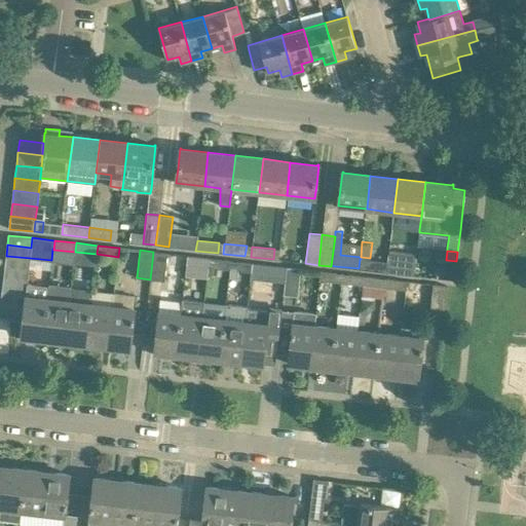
[(167,253),(153,252),(150,279),(164,280),(167,253)]
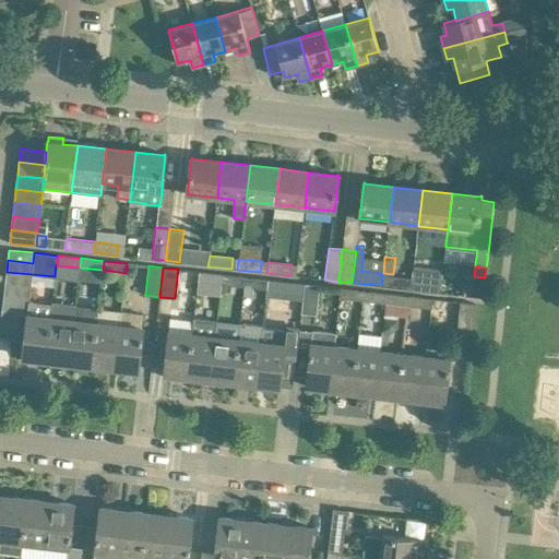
[(440,294),(442,274),(414,271),(413,278),(412,278),(411,289),(440,294)]
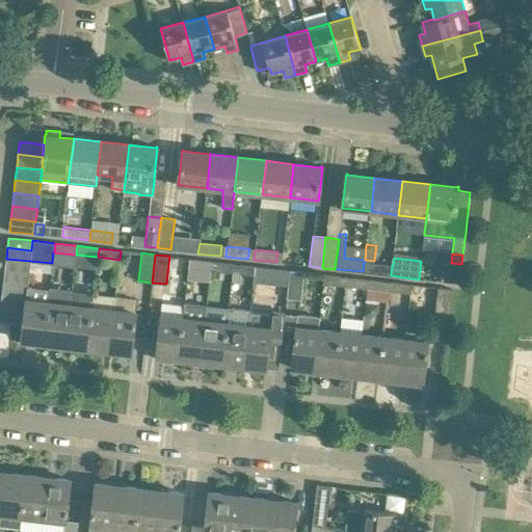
[(29,270),(30,261),(6,259),(5,270),(29,273),(29,270)]
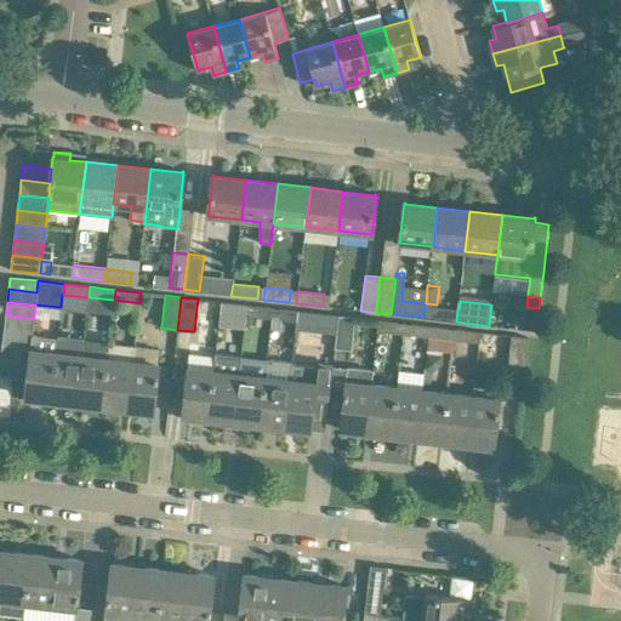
[(238,314),(239,305),(222,302),(221,313),(238,314)]
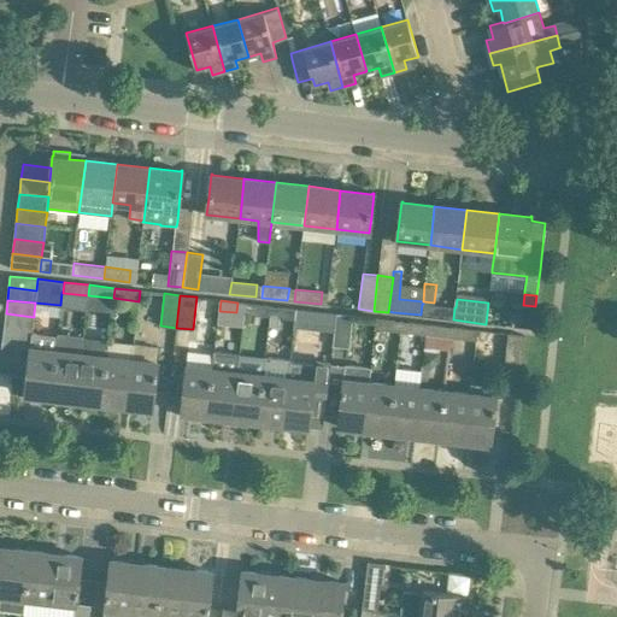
[(263,316),(264,306),(245,304),(244,313),(245,313),(263,316)]
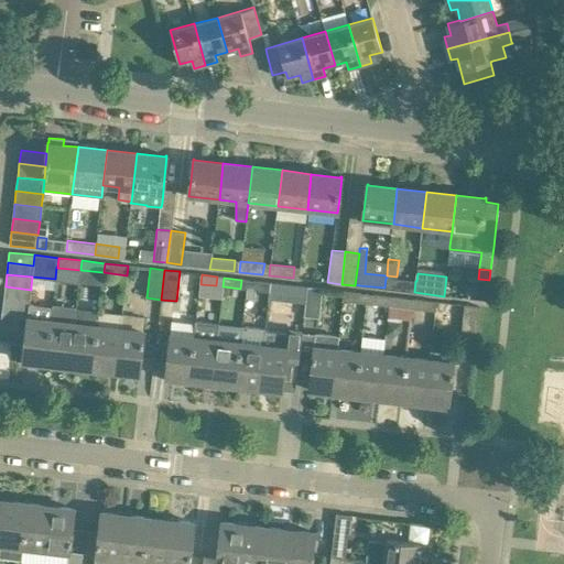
[(409,280),(387,278),(386,278),(384,288),(386,288),(386,290),(407,292),(409,280)]
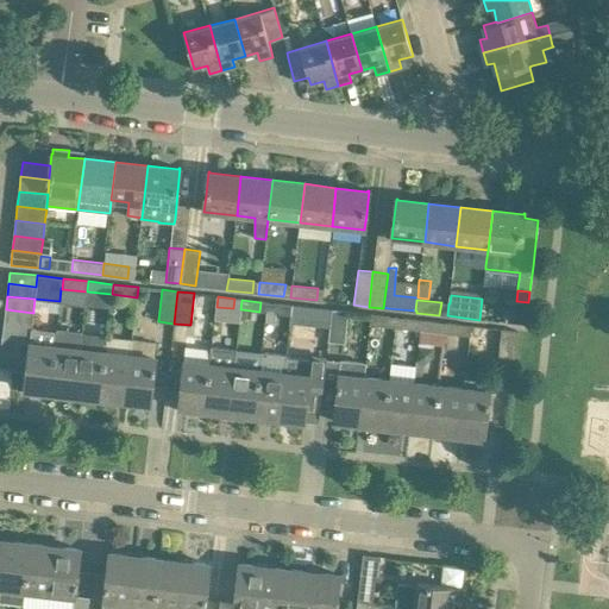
[(267,302),(265,321),(275,322),(276,314),(290,315),(292,306),(267,302)]
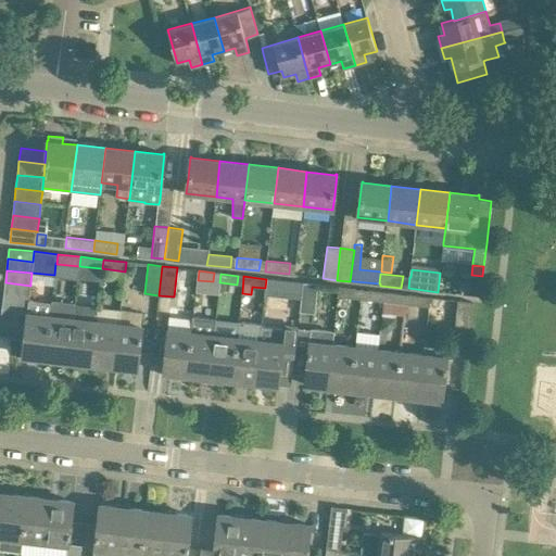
[(279,293),(280,280),(266,279),(265,288),(265,292),(279,293)]
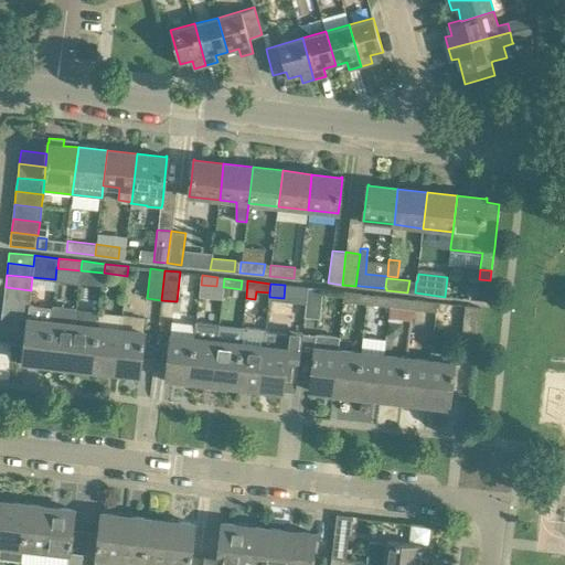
[(6,287),(3,300),(29,304),(31,290),(6,287)]
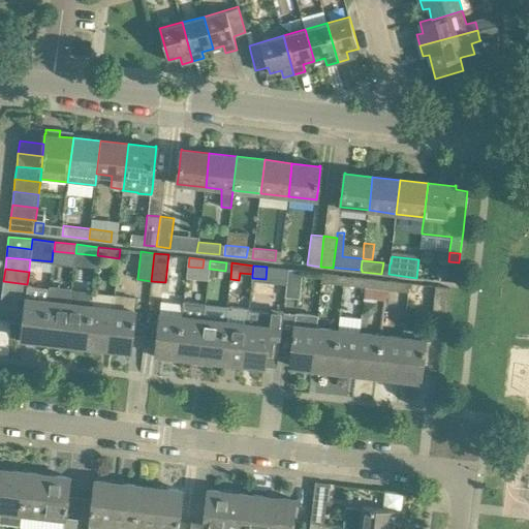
[(287,269),(285,297),(299,299),(302,271),(287,269)]
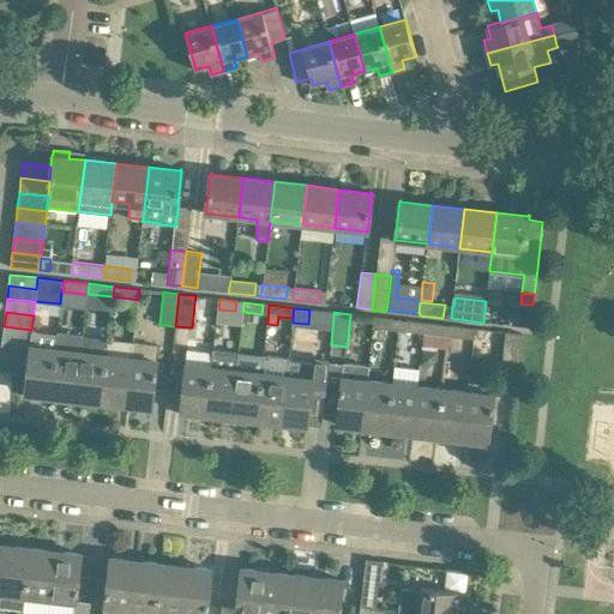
[(393,330),(395,319),(374,317),(373,327),(393,330)]
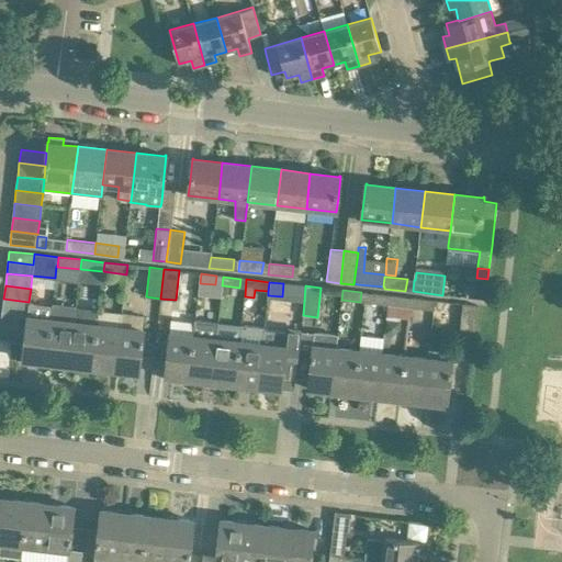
[(386,305),(388,295),(371,293),(370,303),(386,305)]
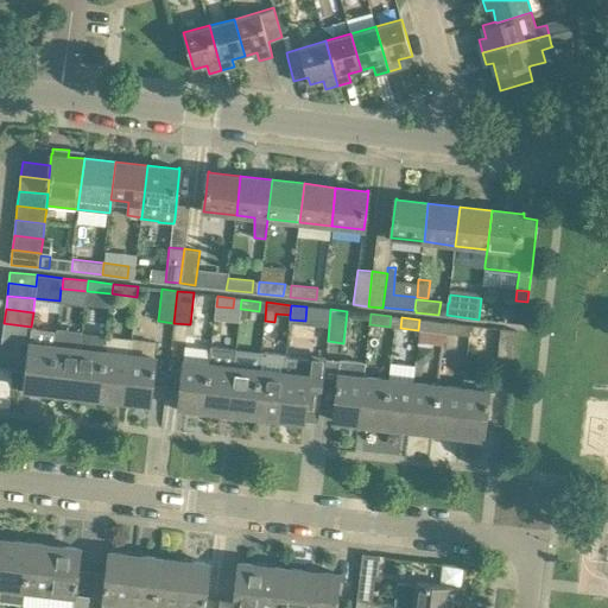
[(444,333),(445,323),(419,320),(418,330),(419,330),(418,342),(416,362),(424,363),(432,358),(434,344),(435,331),(444,333)]
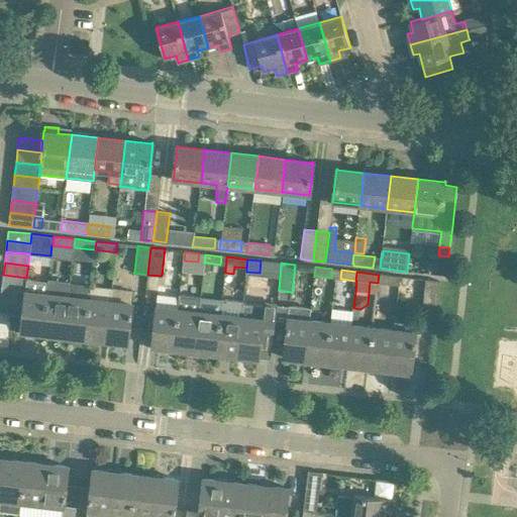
[(2,287),(25,290),(26,278),(3,275),(2,287)]
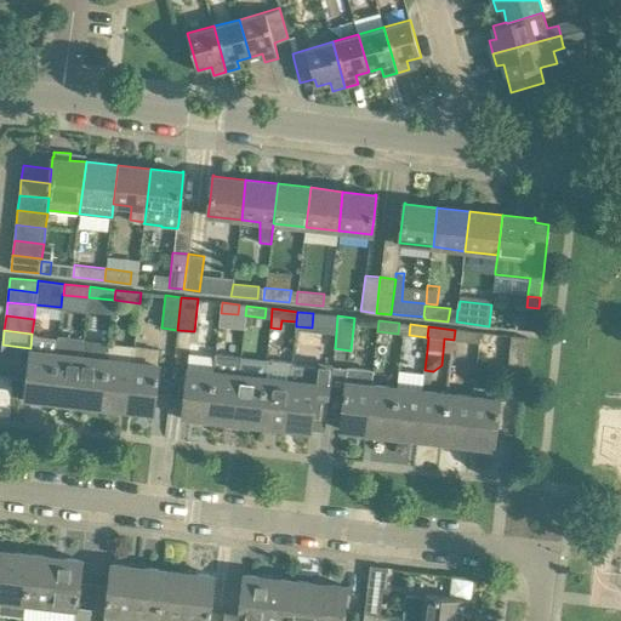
[(462,331),(461,341),(479,342),(480,332),(462,331)]
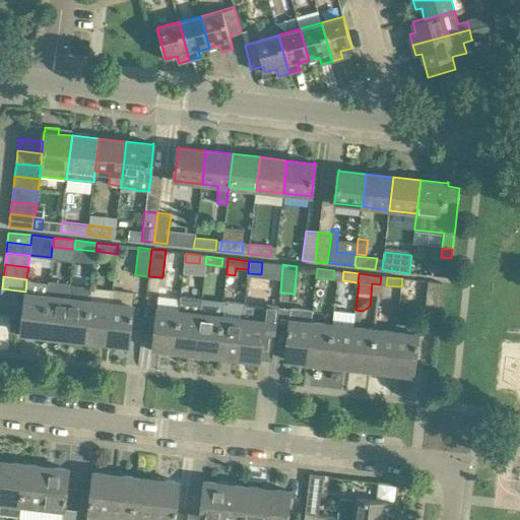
[(426,309),(440,310),(442,282),(429,281),(426,309)]
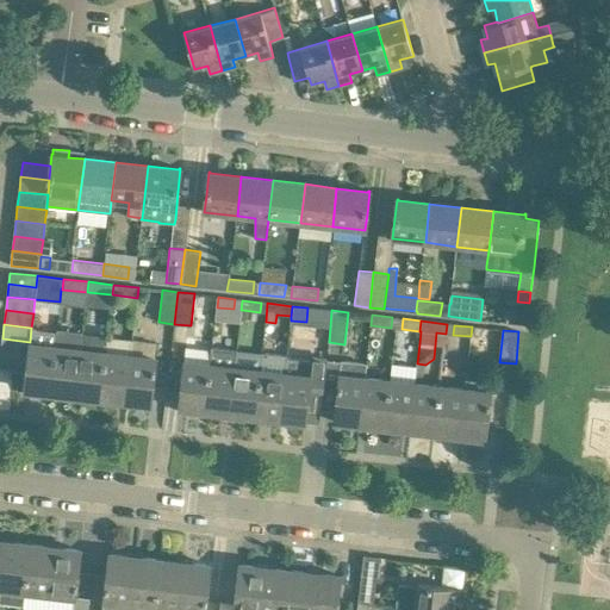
[(82,334),(67,332),(57,331),(56,332),(56,336),(56,344),(50,393),(75,397),(81,348),(82,334)]
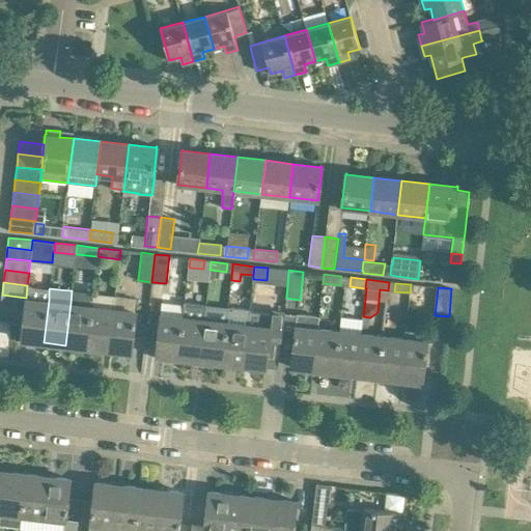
[(65,345),(87,347),(91,305),(93,294),(72,290),(71,303),(65,345)]
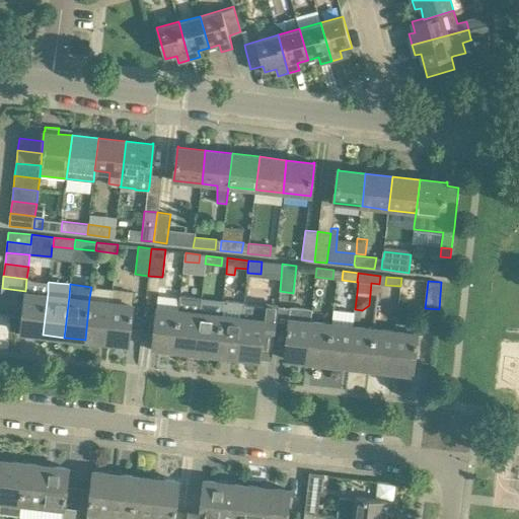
[(24,303),(25,291),(2,288),(0,300),(24,303)]
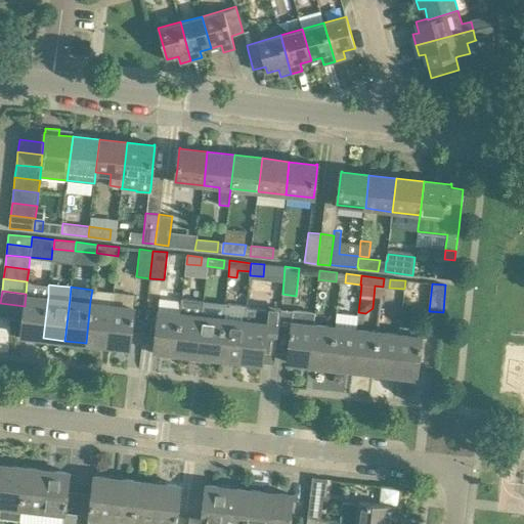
[(22,336),(43,338),(48,296),(26,294),(25,306),(23,318),(20,338),(22,338),(22,336)]
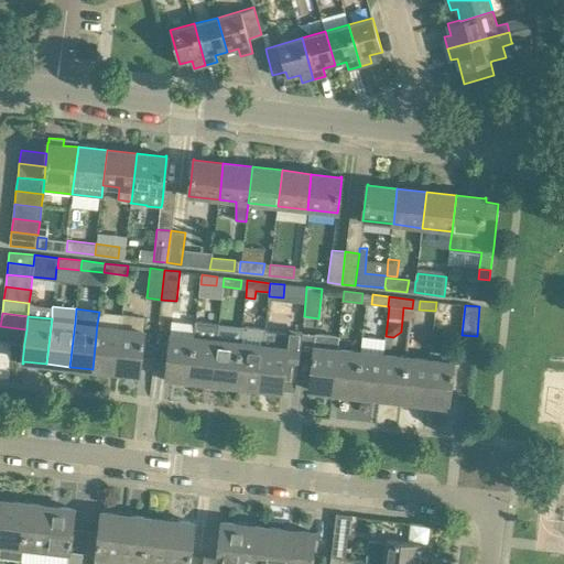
[(190,380),(212,383),(217,339),(219,323),(196,321),(194,336),(190,380)]
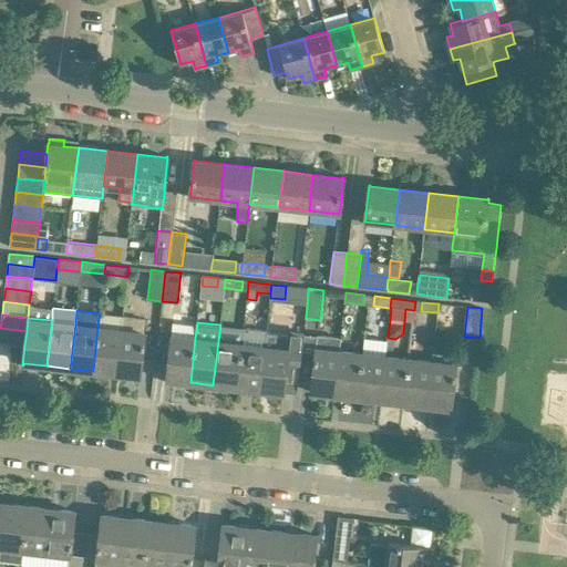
[(115,373),(121,329),(98,326),(93,371),(115,373)]
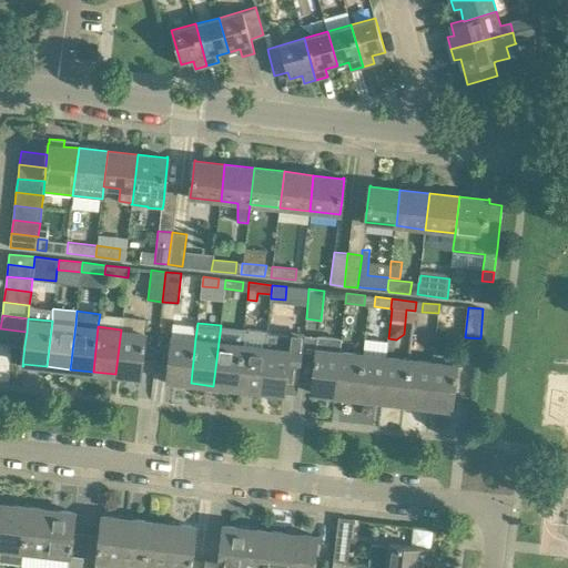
[(0,342),(24,345),(27,332),(0,328),(0,332),(0,342)]
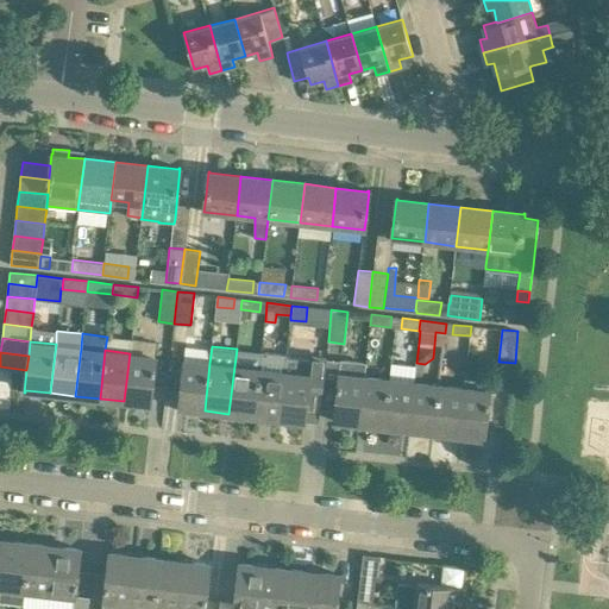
[(156,356),(155,356),(130,353),(124,401),(150,405),(152,381),(156,356)]
